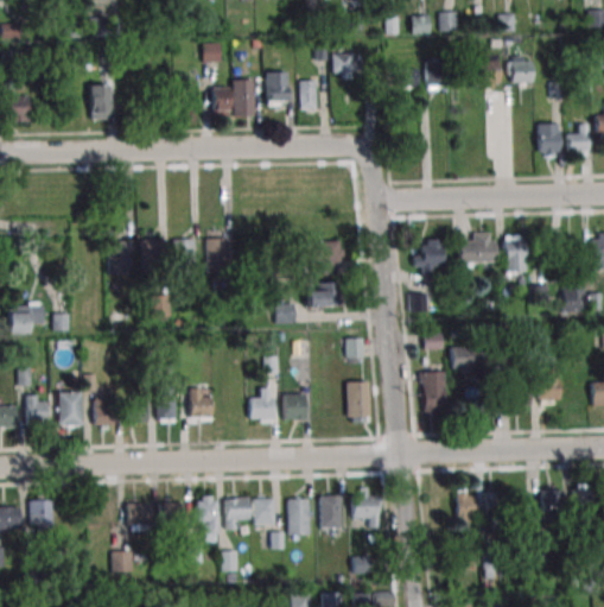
[(439,12),(439,32),(458,32),(458,12),(439,12)]
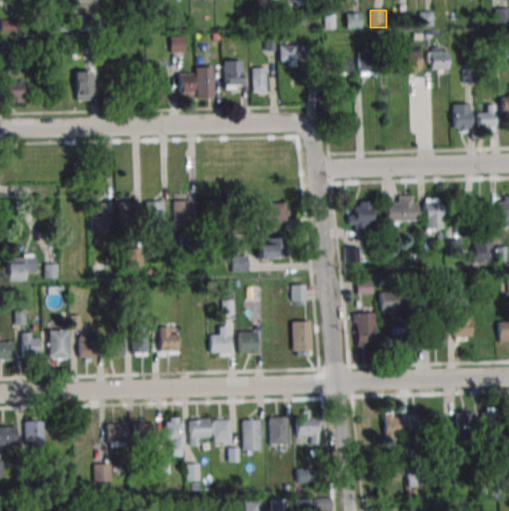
[(347,29),(362,29),(362,13),(347,13),(347,29)]
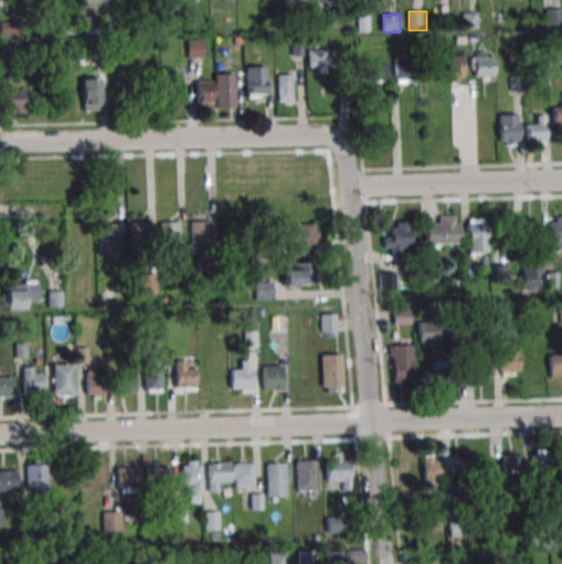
[(478,29),(478,14),(466,14),(466,30),(478,29)]
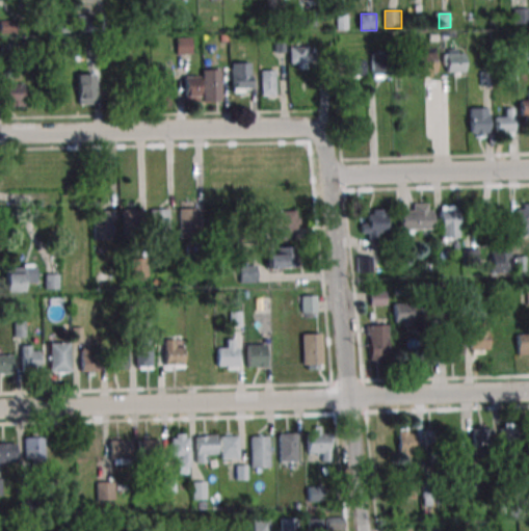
[(17,23),(2,23),(2,34),(17,34),(17,23)]
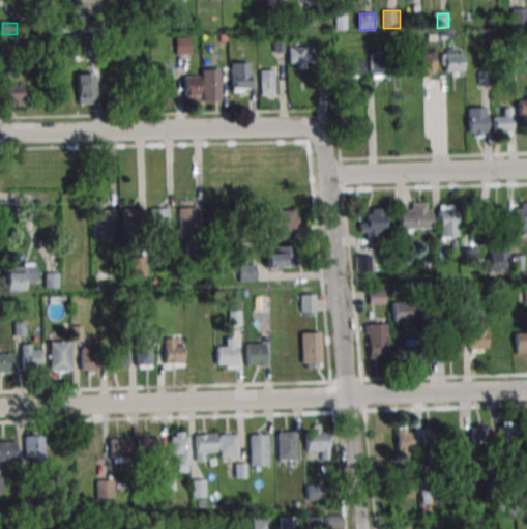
[(96,32),(94,26),(85,30),(87,35),(96,32)]
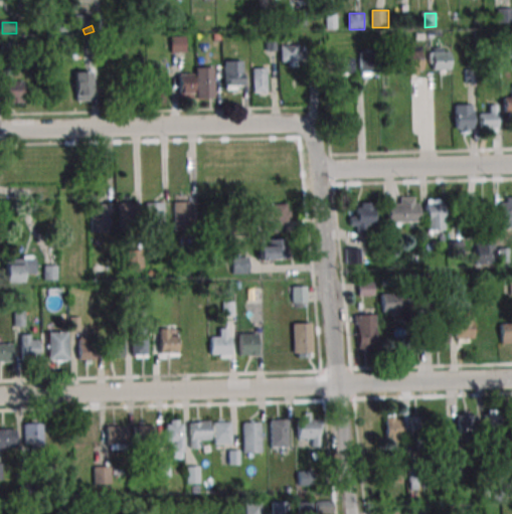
[(300,62),(300,45),(282,45),(282,62),(300,62)]
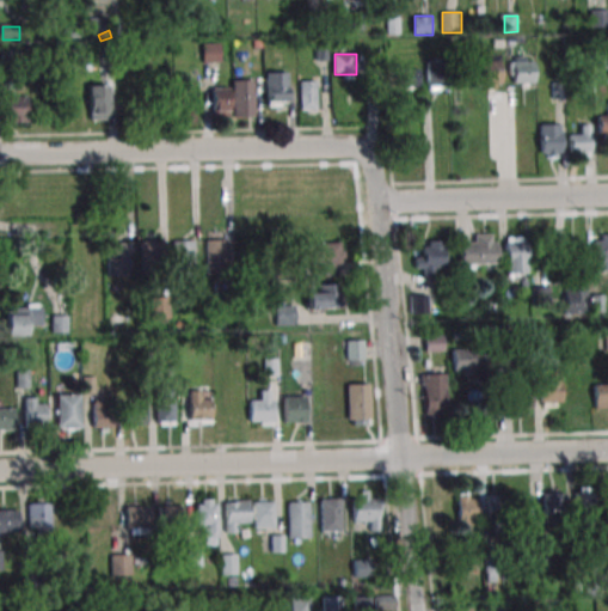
[(481,56),(481,90),(503,90),(503,56),(481,56)]
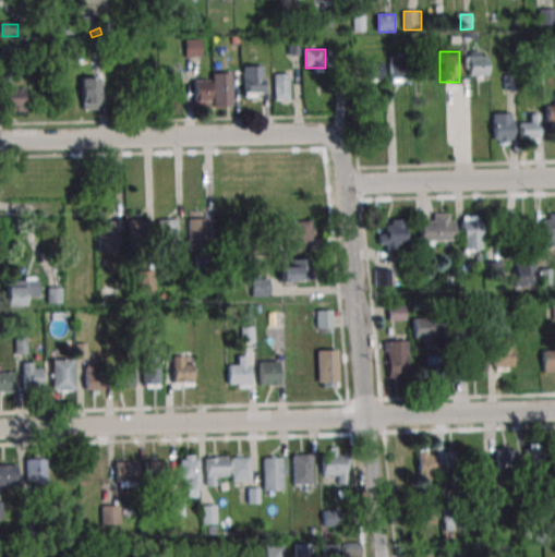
[(468,77),(490,77),(490,52),(468,52),(468,77)]
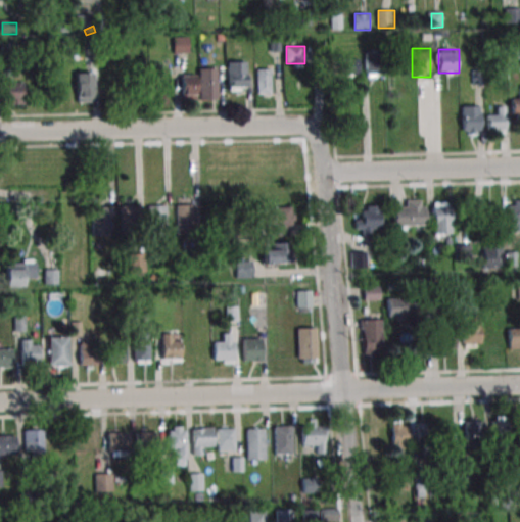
[(367,79),(384,79),(384,51),(367,51),(367,79)]
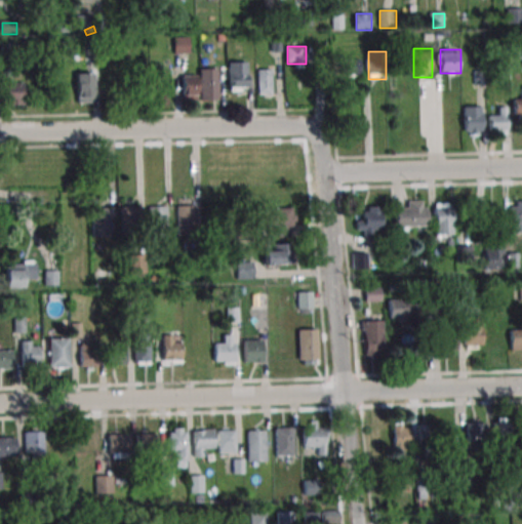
[(362,59),(344,59),(345,77),(362,77),(362,59)]
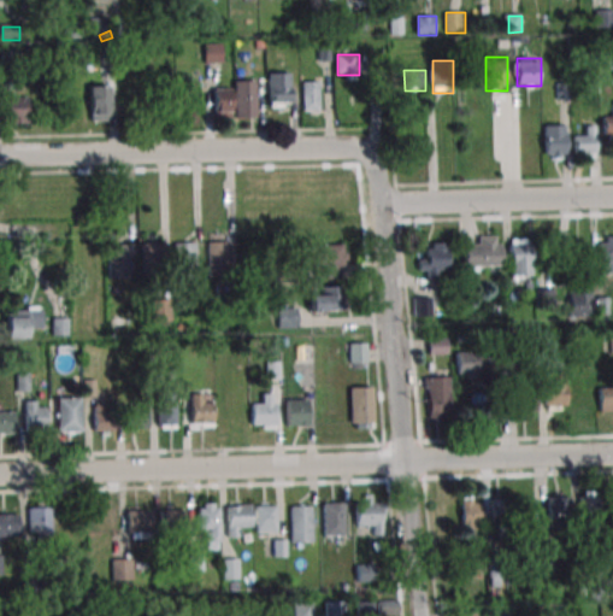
[(292,74),(271,74),(271,107),(292,107),(292,74)]
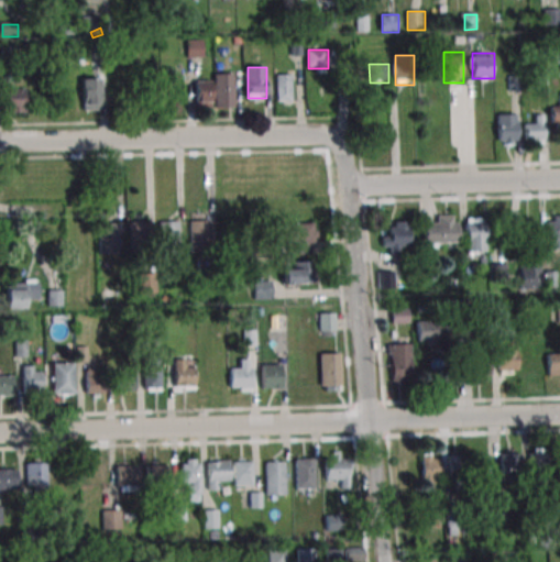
[(235,74),(217,74),(217,109),(235,109),(235,74)]
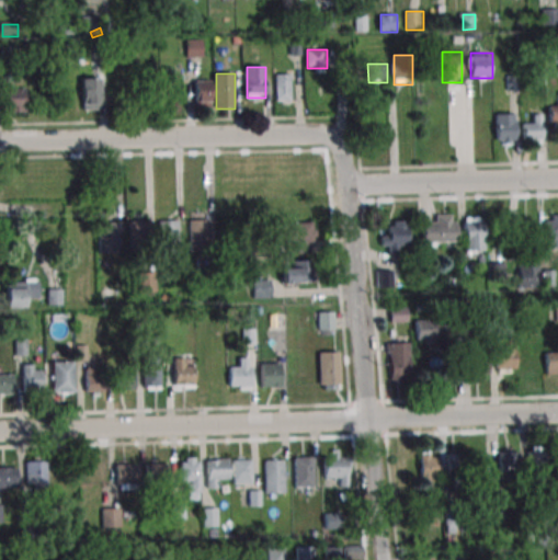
[(279,102),(292,102),(292,76),(279,76),(279,102)]
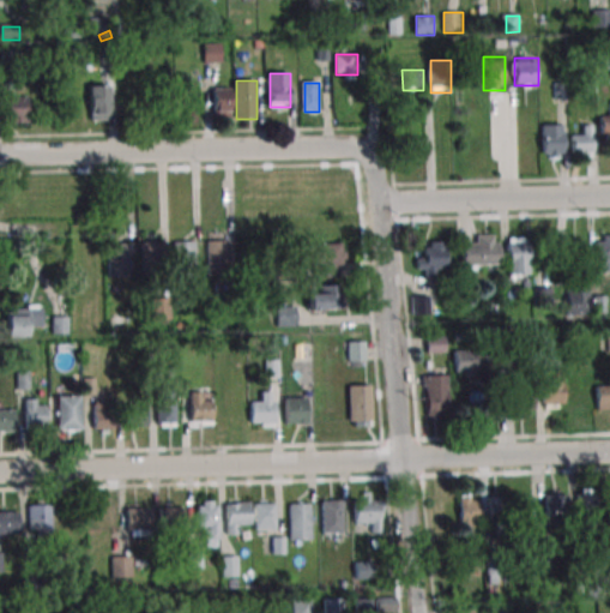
[(112,86),(91,86),(91,121),(112,121),(112,86)]
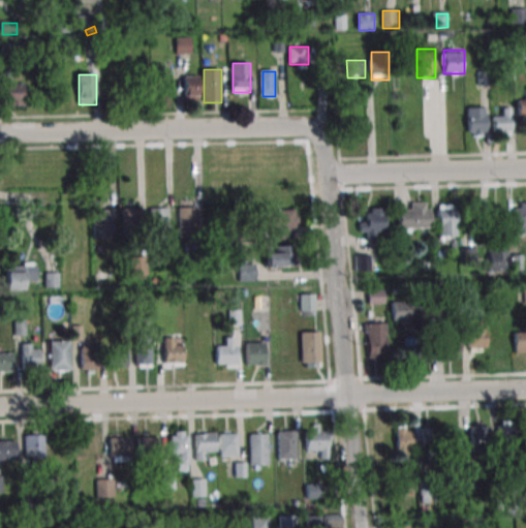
[(200,101),(200,76),(186,76),(186,101),(200,101)]
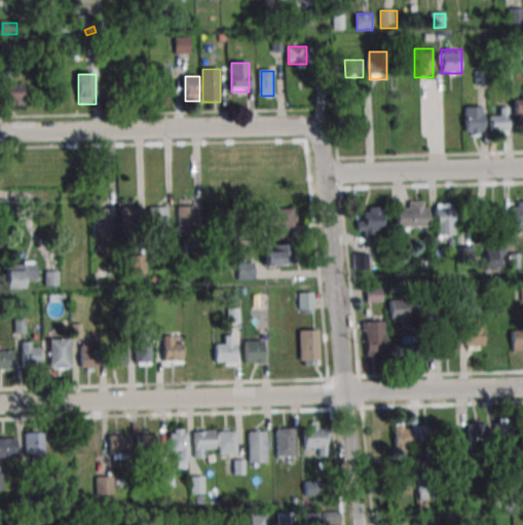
[(8,106),(26,106),(26,83),(8,83),(8,106)]
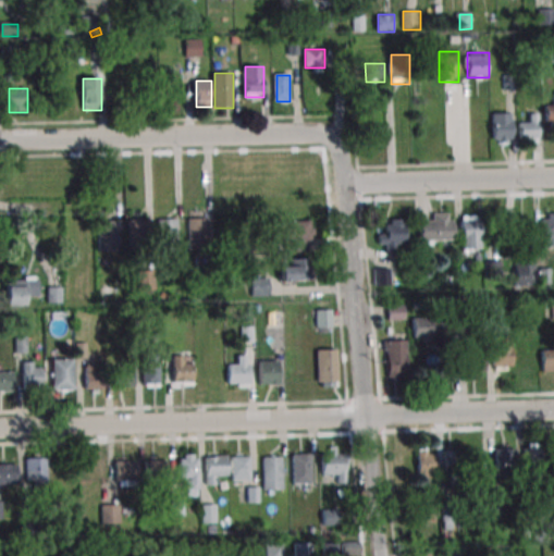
[(494,113),(494,143),(514,143),(514,113),(494,113)]
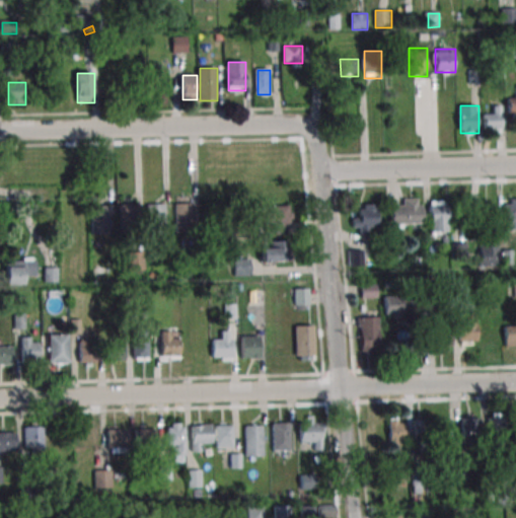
[(487,115),(487,129),(502,129),(502,115),(487,115)]
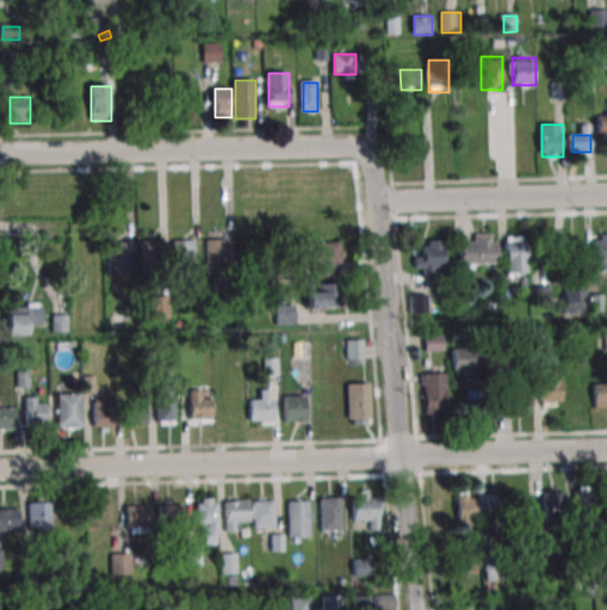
[(606,234),(595,234),(595,271),(606,270),(606,234)]
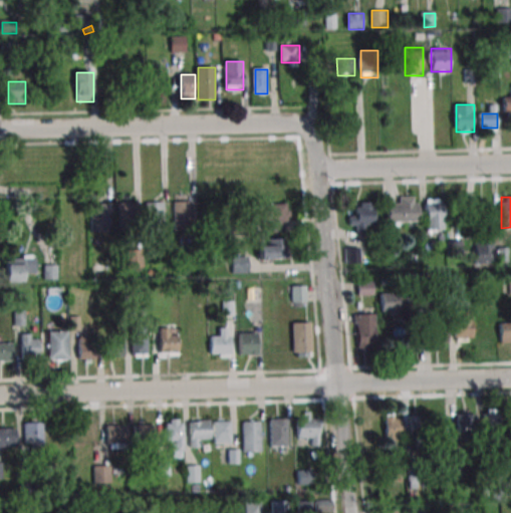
[(420,223),(420,198),(399,198),(399,203),(390,203),(390,223),(420,223)]
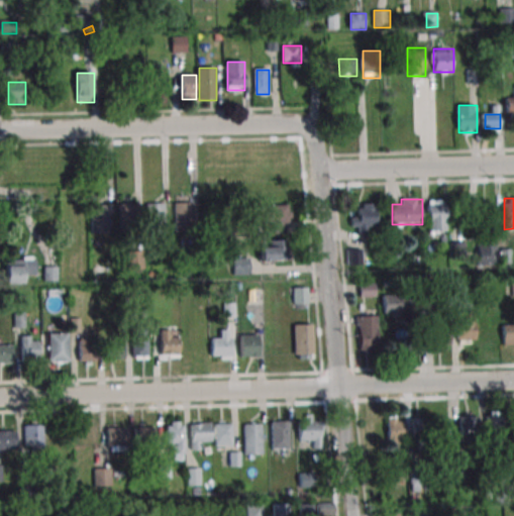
[(430,233),(448,233),(448,200),(430,200),(430,233)]
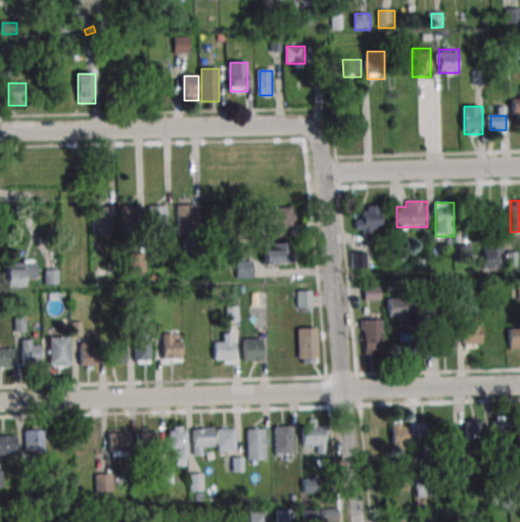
[(179,235),(197,235),(197,204),(179,204),(179,235)]
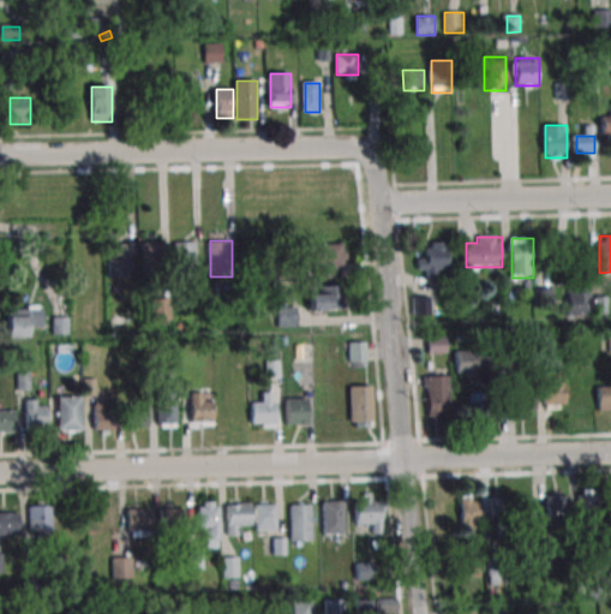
[(142,242),(142,276),(165,276),(165,242),(142,242)]
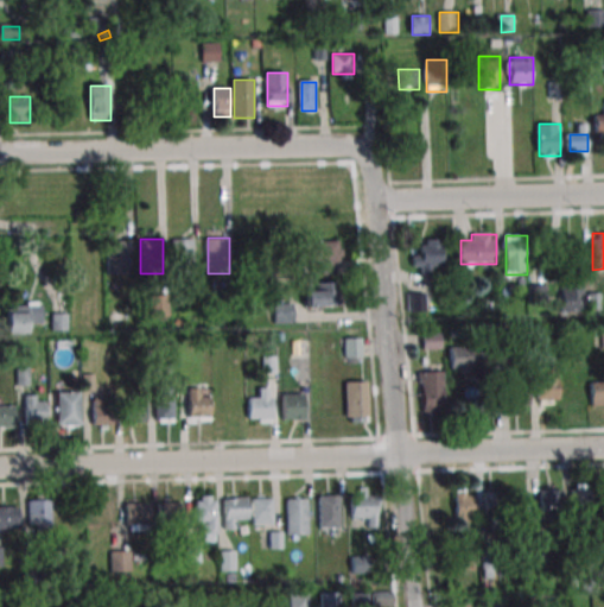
[(195,239),(176,239),(176,272),(195,272),(195,239)]
